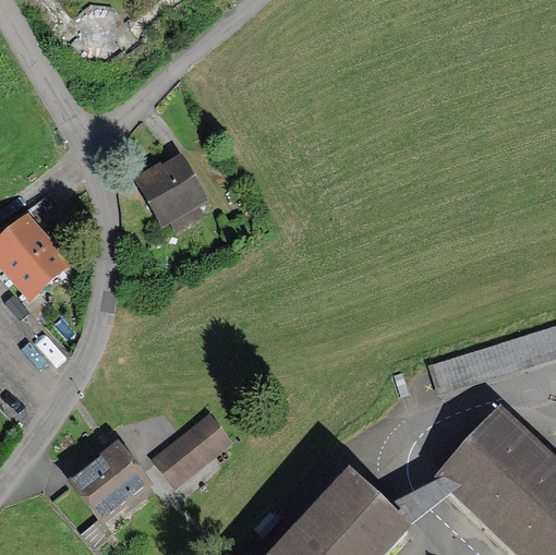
[(178,156),(134,181),(158,226),(203,202),(178,156)]
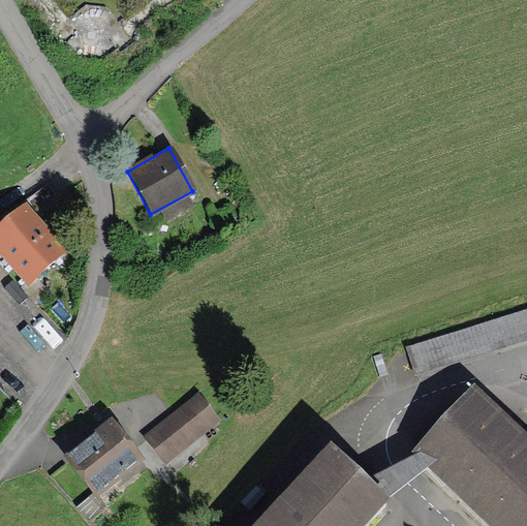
[(0,245),(27,279),(63,250),(25,202),(0,220),(0,245)]
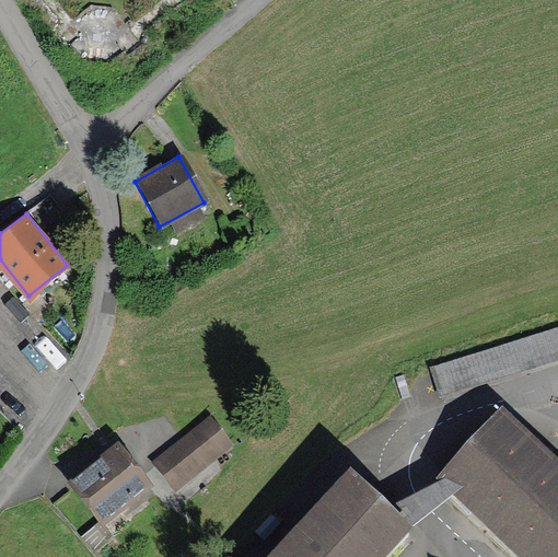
[(557,327),(434,358),(441,384),(557,355),(557,327)]
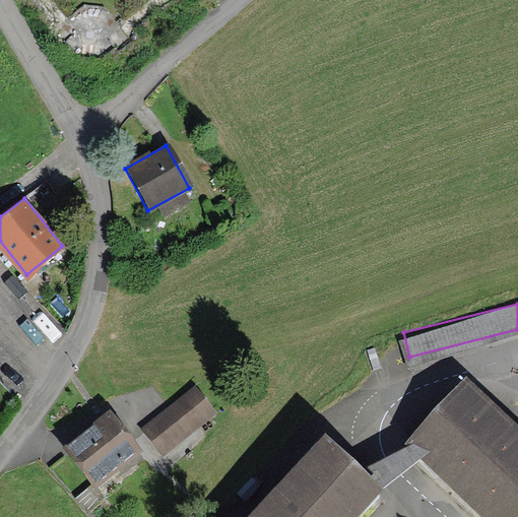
[(517,429),(464,381),(404,447),(481,516),(517,516),(517,429)]
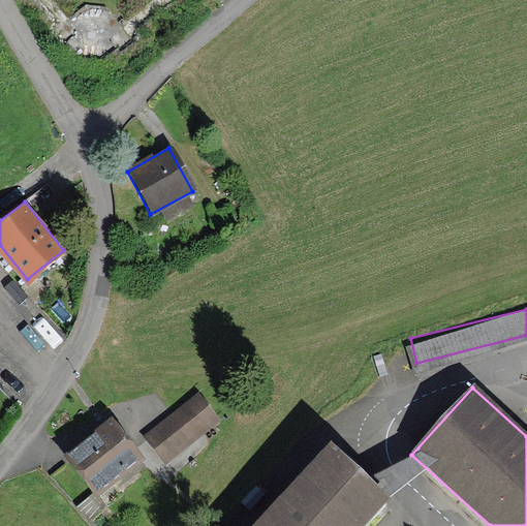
[(198,390),(146,433),(165,457),(218,413),(198,390)]
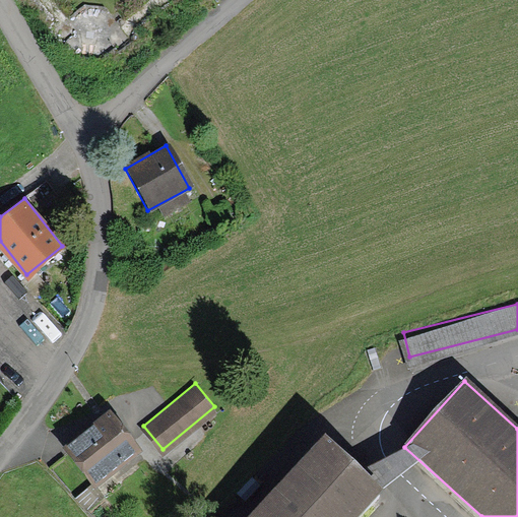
[(135,450),(103,413),(61,451),(94,488),(135,450)]
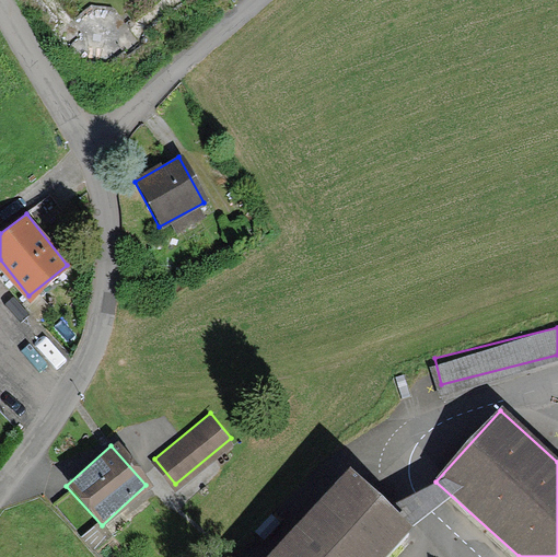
[(387,556),(408,535),(344,475),(266,556),(387,556)]
